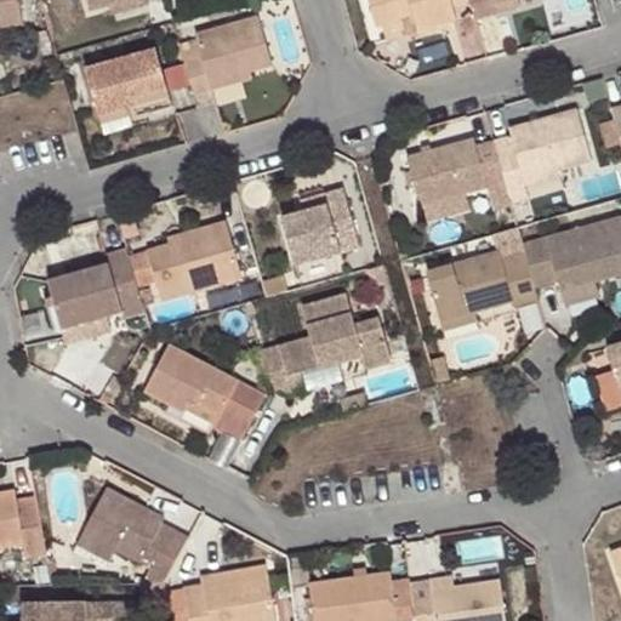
[(0,0),(0,27),(21,24),(16,0),(0,0)]
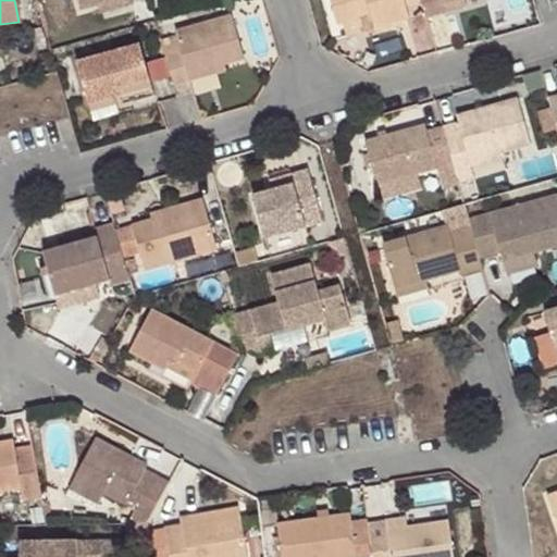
[(76,0),(79,11),(99,5),(116,0),(76,0)]
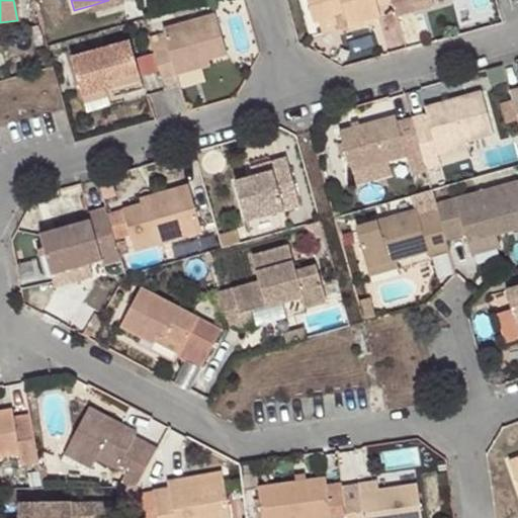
[(122,0),(108,0),(92,5),(94,13),(124,5),(122,0)]
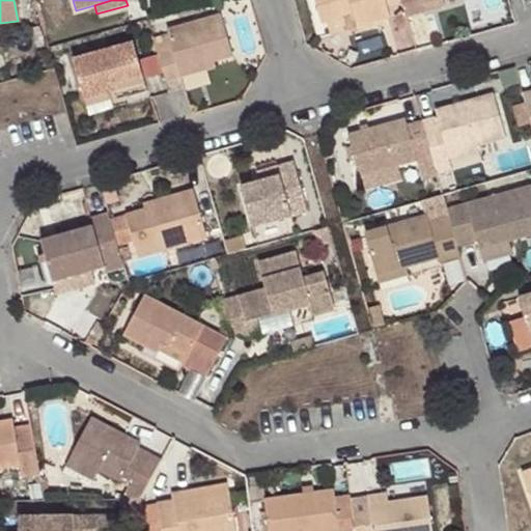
[(401,0),(314,0),(322,24),(326,24),(352,16),(353,22),(355,27),(389,19),(385,6),(402,1),(401,0)]
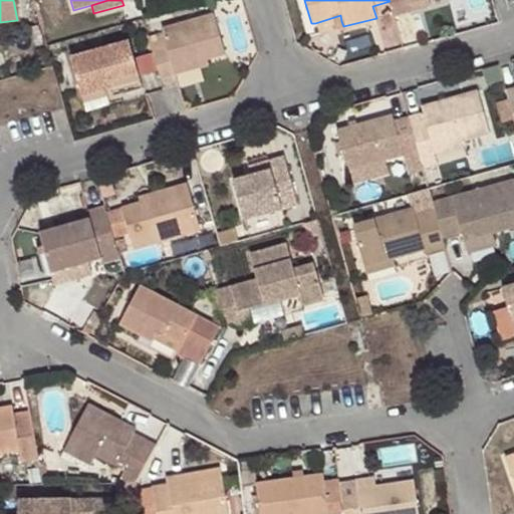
[(389,0),(390,1),(394,17),(429,8),(427,0),(389,0)]
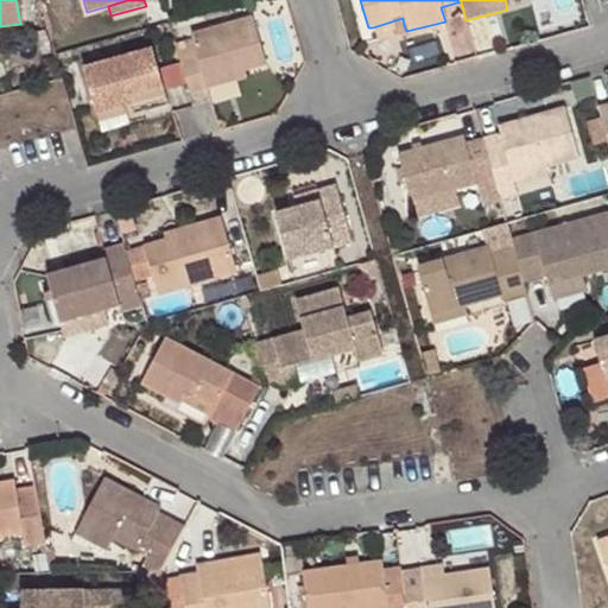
[(196,58),(181,63),(189,94),(225,84),(222,77),(244,70),(265,64),(252,18),(190,35),(196,58)]
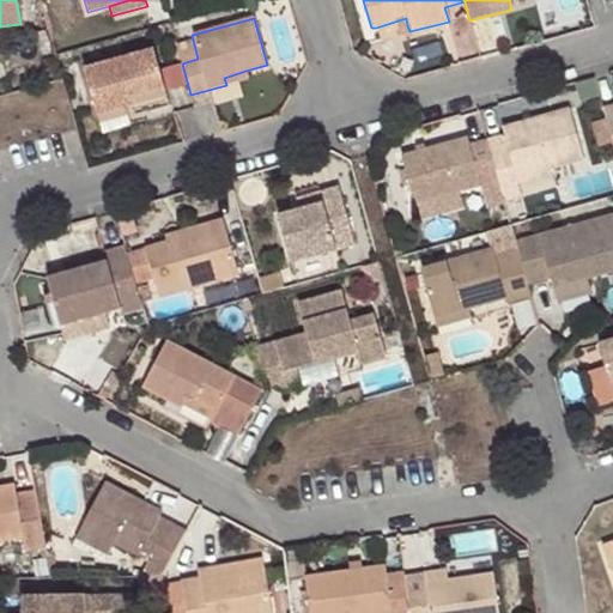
[(406,18),(376,28),(378,34),(407,25),(406,18)]
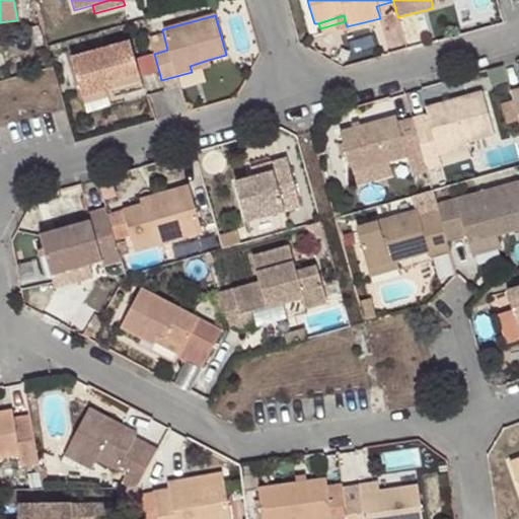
[(113,85),(140,78),(130,44),(72,60),(82,97),(114,88),(113,85)]
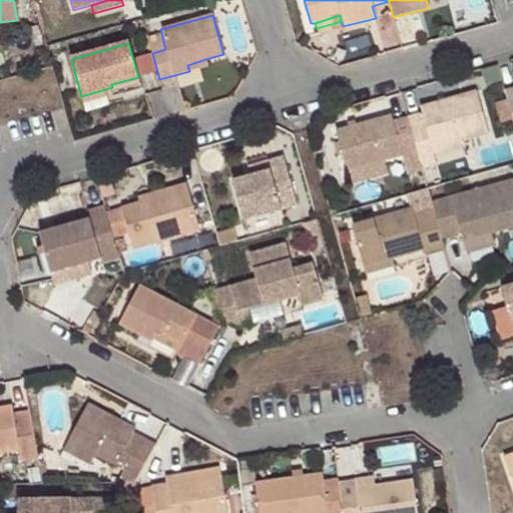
[(207,67),(205,59),(187,65),(189,71),(207,67)]
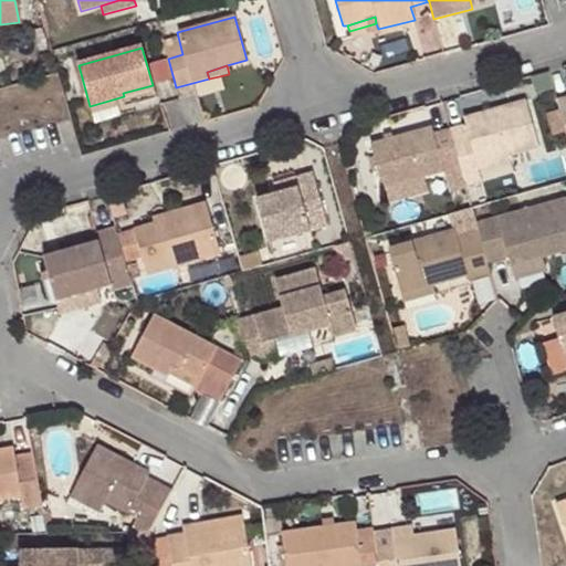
[(156,96),(153,85),(123,93),(124,96),(90,106),(92,114),(156,96)]
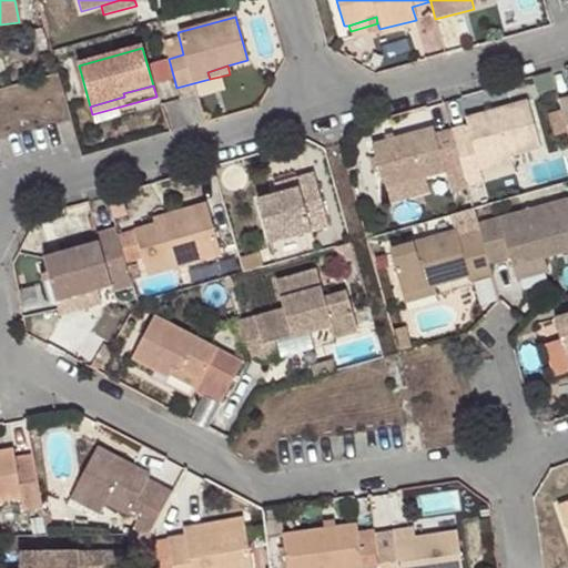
[(567,99),(558,102),(567,135),(567,99)]
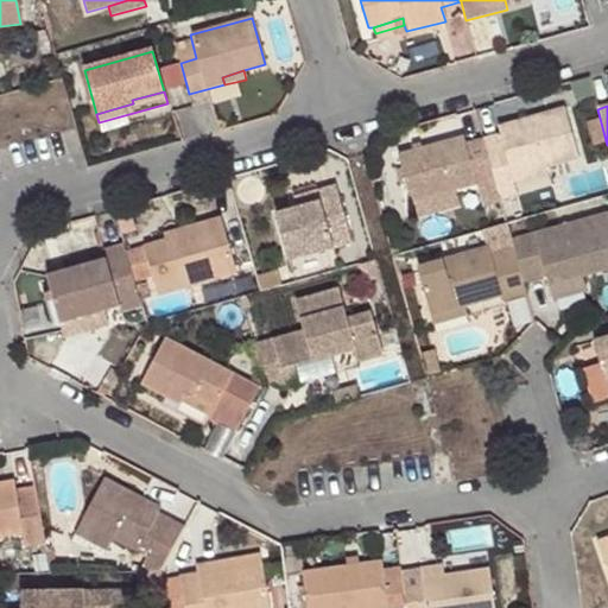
[(489,164),(493,176),(499,194),(515,189),(514,185),(513,178),(548,169),(580,159),(565,109),(498,128),(500,133),(482,138),(483,140),(489,164)]
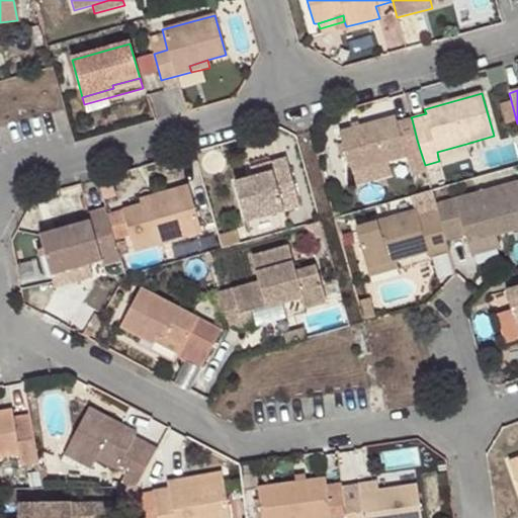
[(417,140),(412,119),(396,124),(394,118),(339,134),(350,173),(405,158),(405,155),(420,150),(417,140)]
